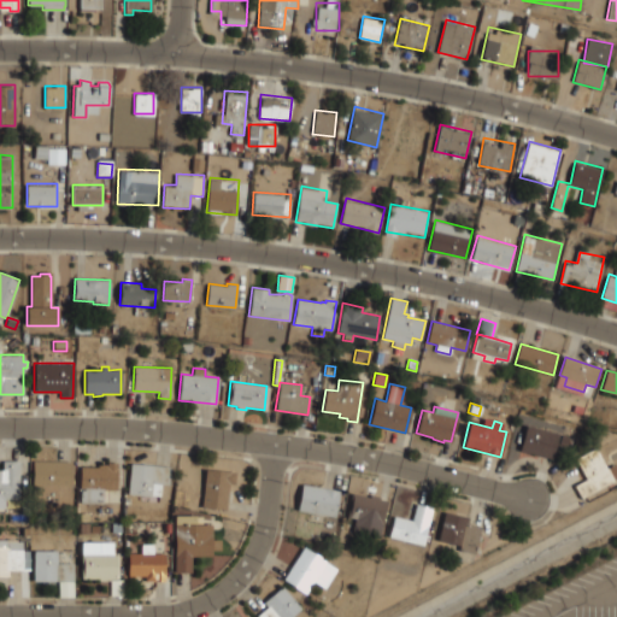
[(526,424),(558,434),(552,459),(518,450),(526,424)]
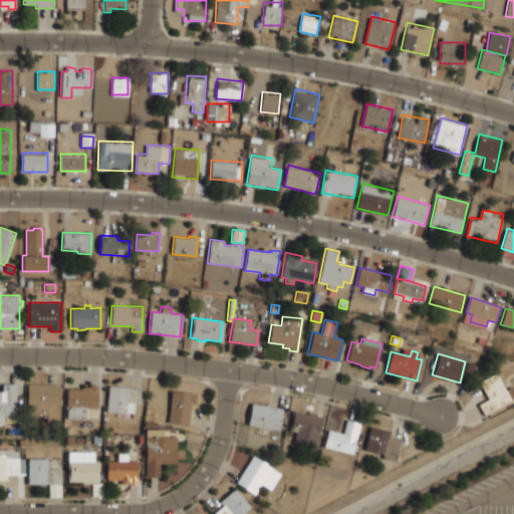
[(467,362),(473,363),(471,370),(465,369),(467,362)]
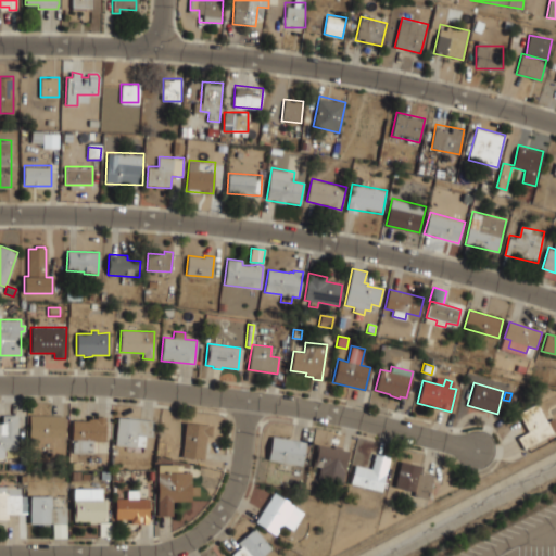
[(517,438),(528,432),(518,414),(536,404),(546,421),(553,418),(555,424),(555,430),(523,450),(517,438)]
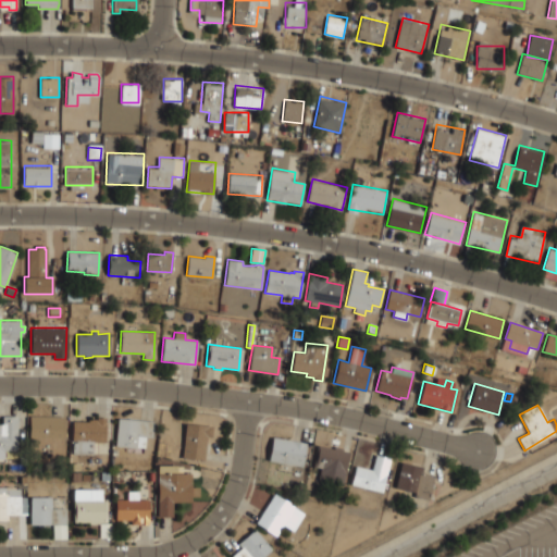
[(0,459),(4,459),(4,450),(17,450),(17,416),(2,416),(2,424),(0,424),(0,459)]
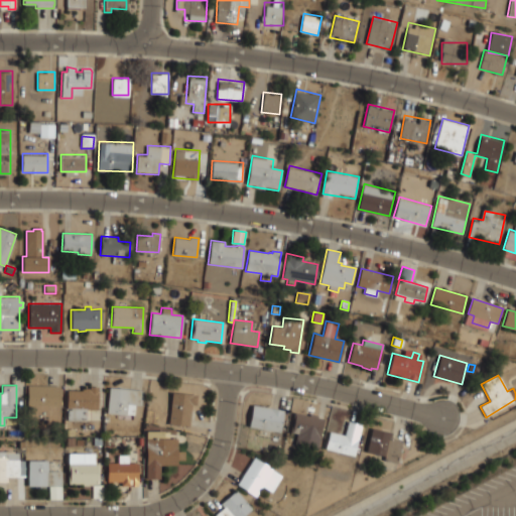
[(60,386),(27,385),(26,428),(59,429),(60,386)]
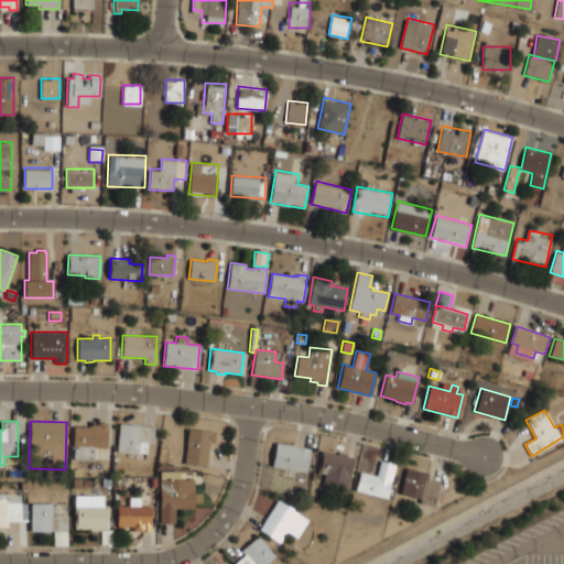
[(73,426),(89,426),(89,424),(98,424),(98,422),(108,423),(107,447),(95,447),(95,459),(74,459),(74,447),(73,447),(73,426)]
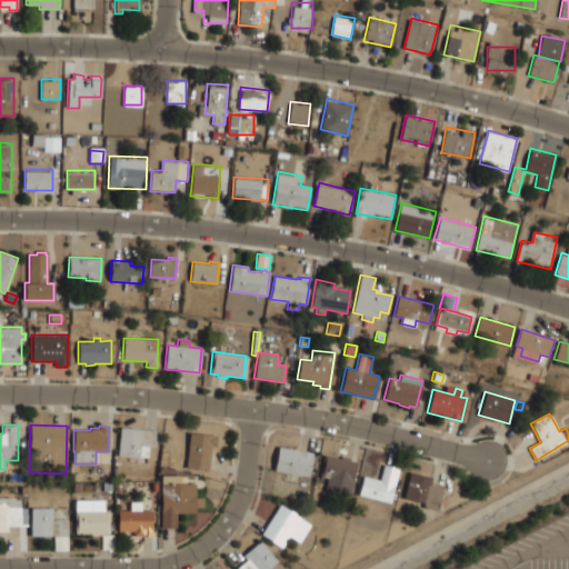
[(140,457),(118,456),(120,427),(157,430),(156,447),(141,446),(140,457)]
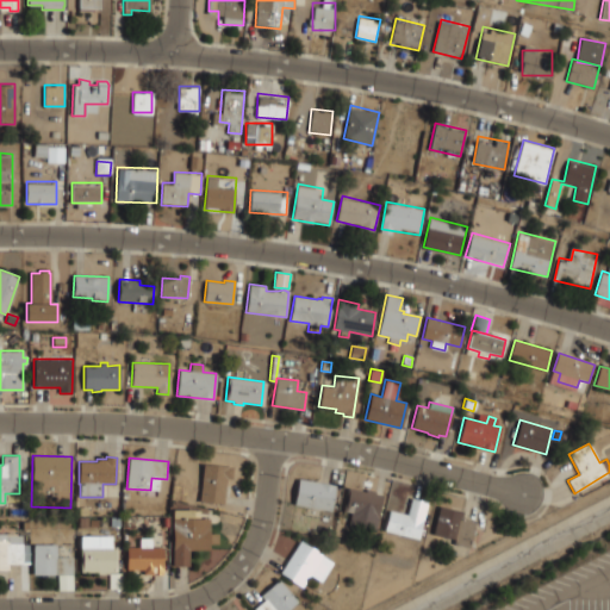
[(223,504),(199,502),(203,464),(232,467),(231,479),(226,478),(223,504)]
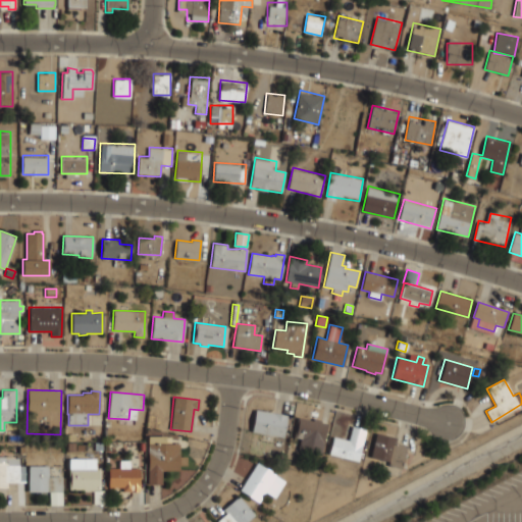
[(282,437),(286,415),(256,409),(252,431),(282,437)]
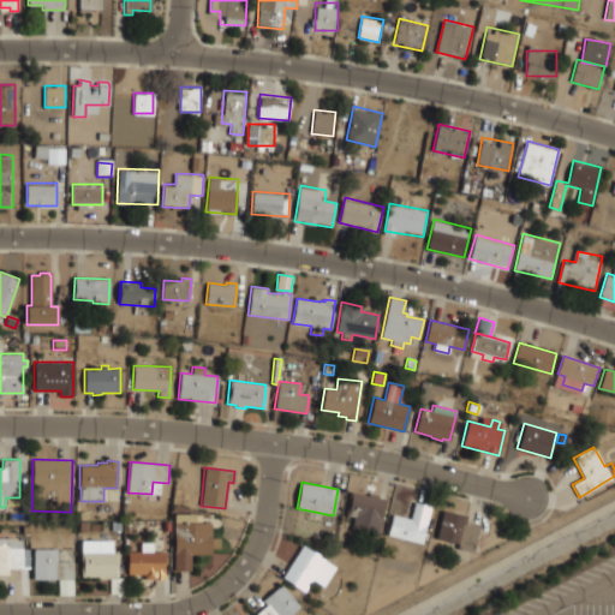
[(351,491),(369,495),(369,493),(378,495),(377,497),(386,500),(378,536),(351,530),(353,517),(345,515),(351,491)]
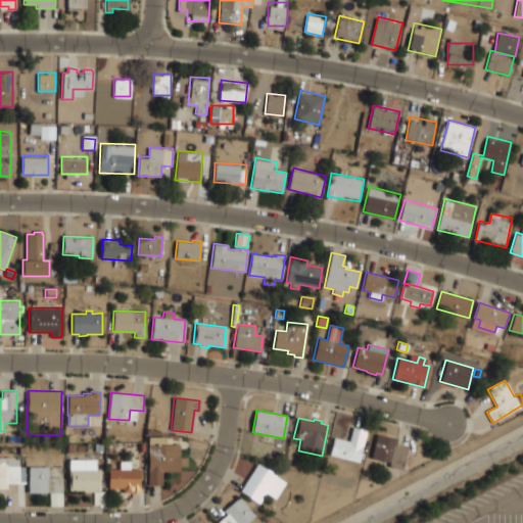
[(334,437),(348,441),(352,427),(367,430),(359,462),(329,455),(334,437)]
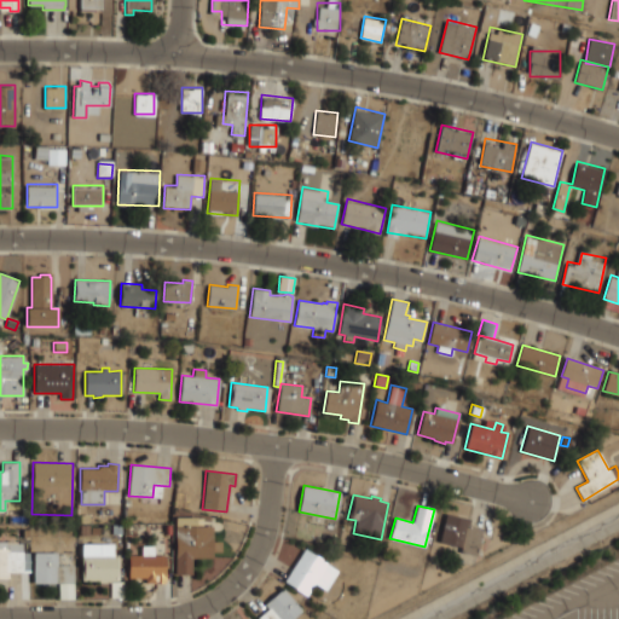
[(446,513),(470,519),(468,525),(482,528),(475,556),(460,551),(461,548),(439,542),(446,513)]
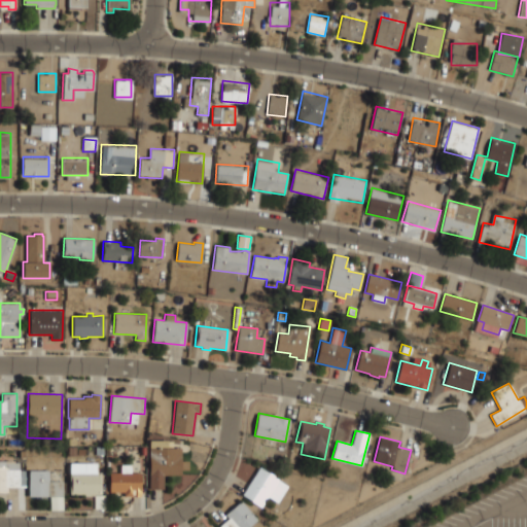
[(163,489),(148,489),(148,440),(167,440),(167,441),(172,441),(172,448),(180,448),(180,461),(187,461),(187,469),(180,469),(180,475),(163,475),(163,489)]
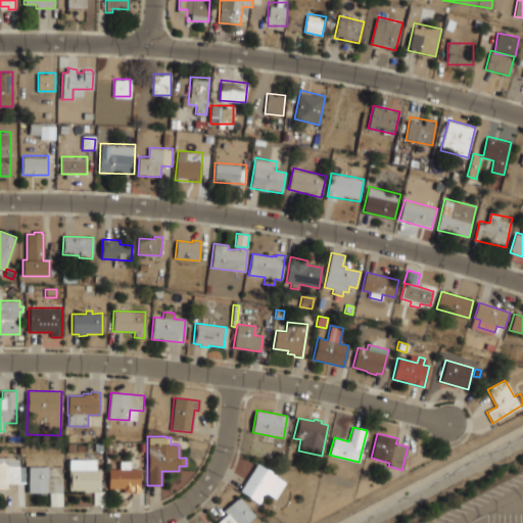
[(94,443),(103,443),(102,452),(94,450),(94,443)]
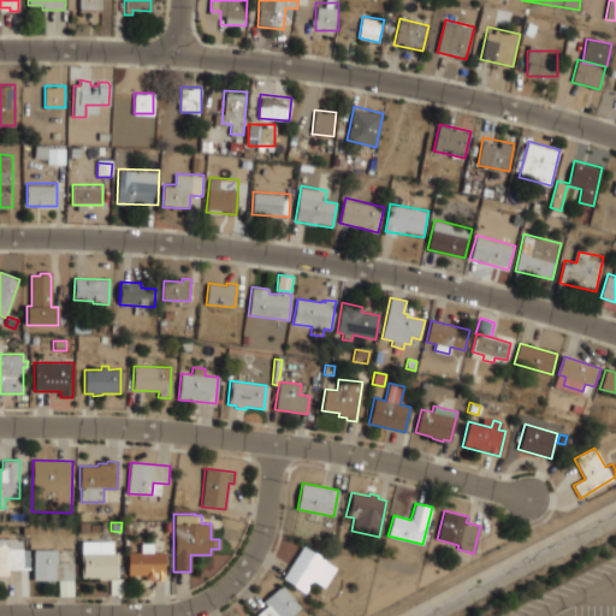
[(0,538),(7,538),(7,540),(22,540),(22,550),(29,550),(29,569),(9,569),(9,575),(0,575),(0,538)]
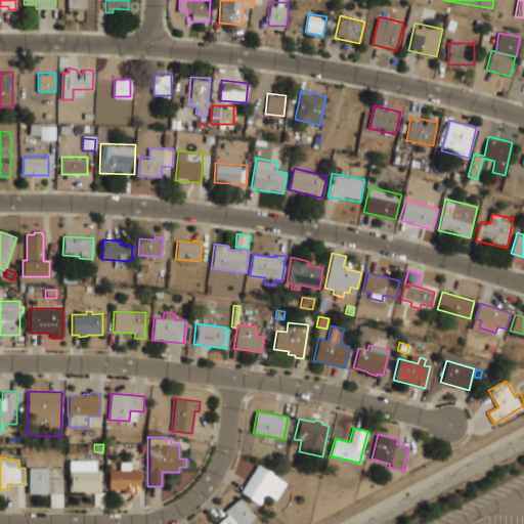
[(69,460),(96,460),(95,471),(100,471),(99,493),(84,492),(84,491),(69,491),(69,460)]
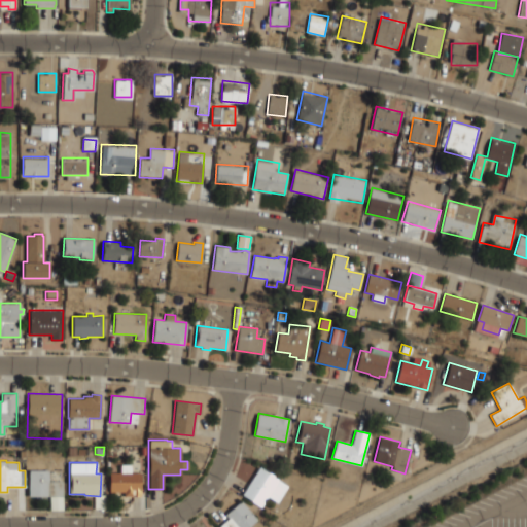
[(109,472),(119,472),(119,464),(131,464),(131,472),(140,472),(140,496),(124,496),(124,491),(109,491),(109,472)]
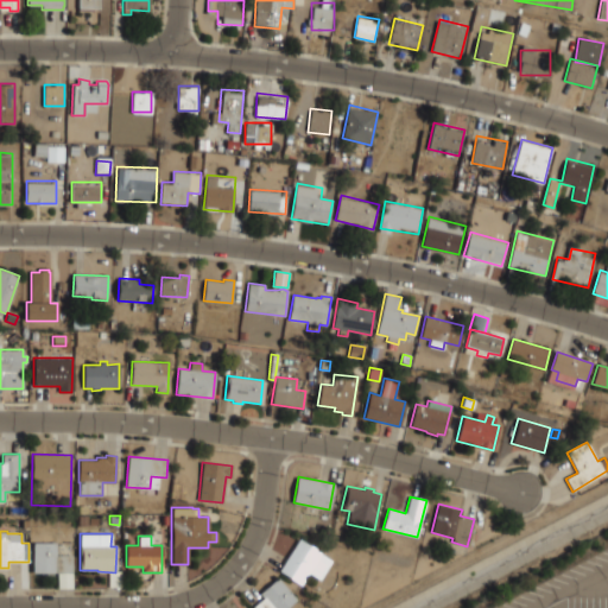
[(301,586),(278,570),(299,538),(322,552),(321,553),(333,561),(321,580),(309,572),(301,586)]
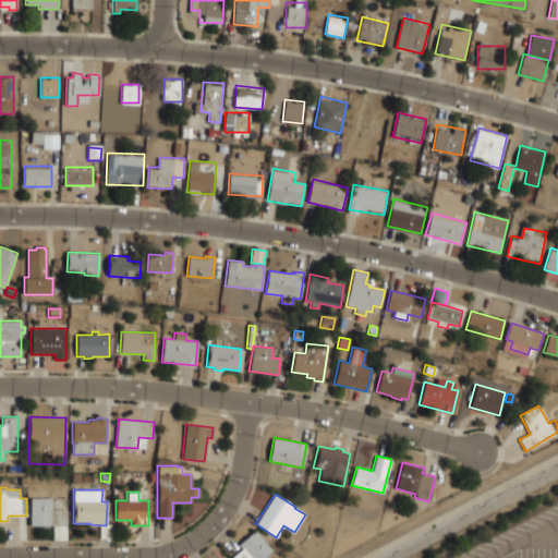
[(31,498),(51,498),(51,509),(65,509),(65,525),(52,525),(29,525),(31,498)]
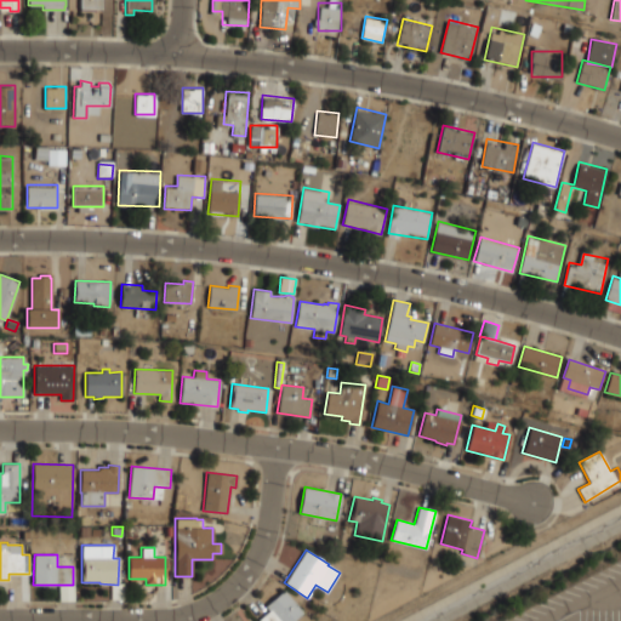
[(112,599),(110,584),(124,584),(124,599),(112,599)]
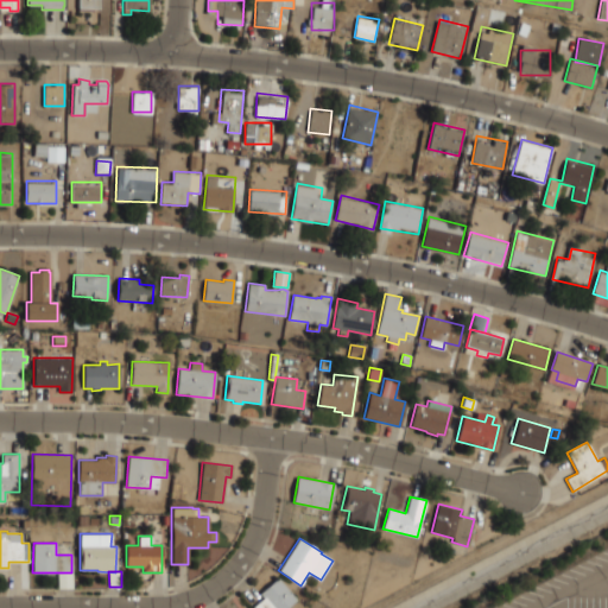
[(71,572),(73,588),(58,588),(57,572),(71,572)]
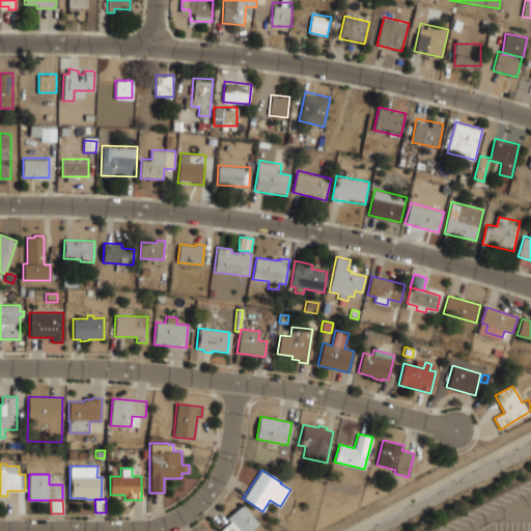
[(249,530),(258,524),(243,504),(226,519),(229,523),(220,530),(249,530)]
